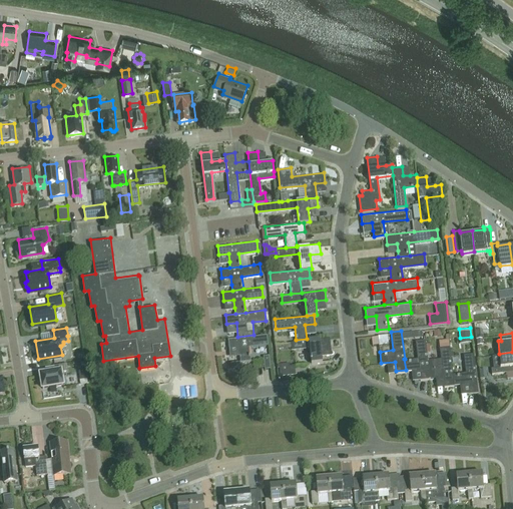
[(238,347),(239,354),(240,360),(250,359),(249,346),(268,344),(267,334),(253,335),(237,337),(227,338),(228,348),(238,347)]
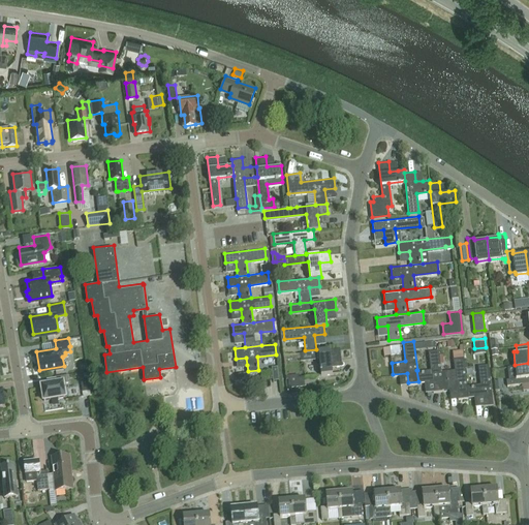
[(331,358),(341,357),(340,346),(316,349),(305,350),(300,351),(301,357),(319,354),(321,373),(332,372),(331,358)]
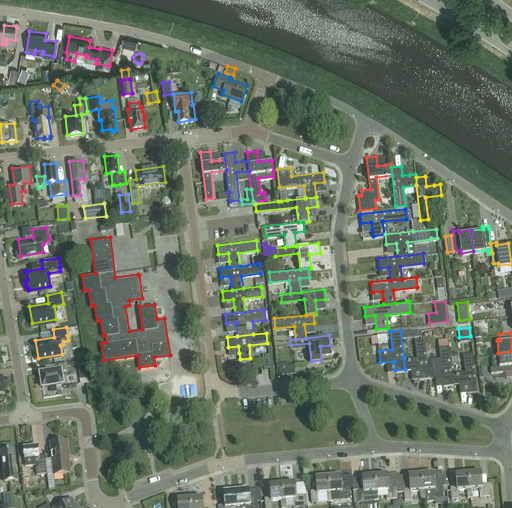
[(448,336),(438,338),(439,345),(449,344),(448,336)]
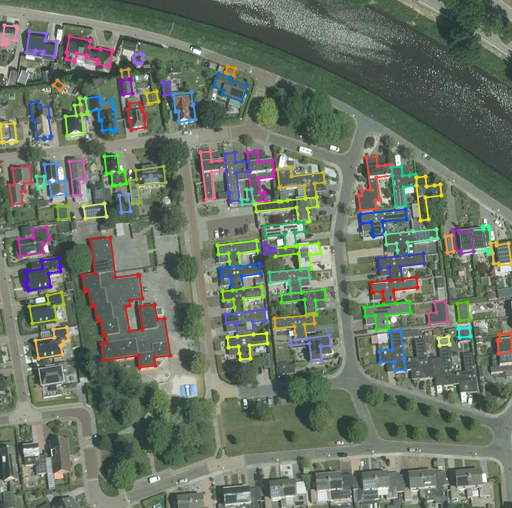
[(418,368),(419,377),(429,376),(427,365),(428,365),(427,358),(425,337),(414,338),(416,356),(404,358),(403,358),(405,369),(418,368)]
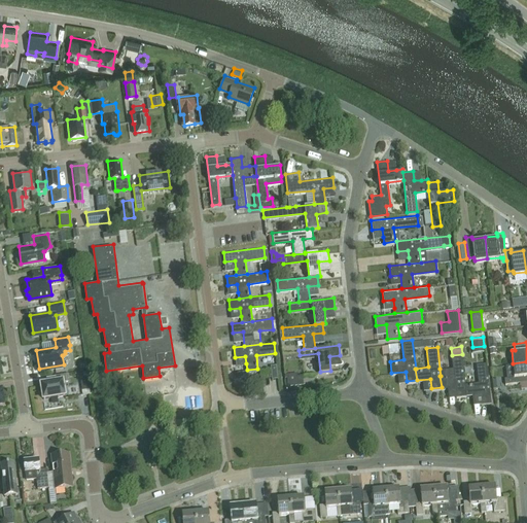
[(455,386),(456,395),(466,394),(465,383),(462,354),(452,355),(453,368),(440,369),(441,376),(440,376),(442,387),(455,386)]
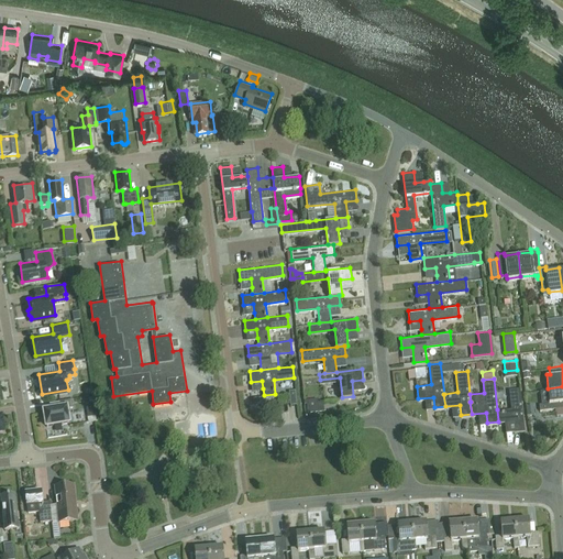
[(515,430),(525,429),(520,386),(509,387),(511,407),(497,409),(498,422),(512,420),(515,430)]
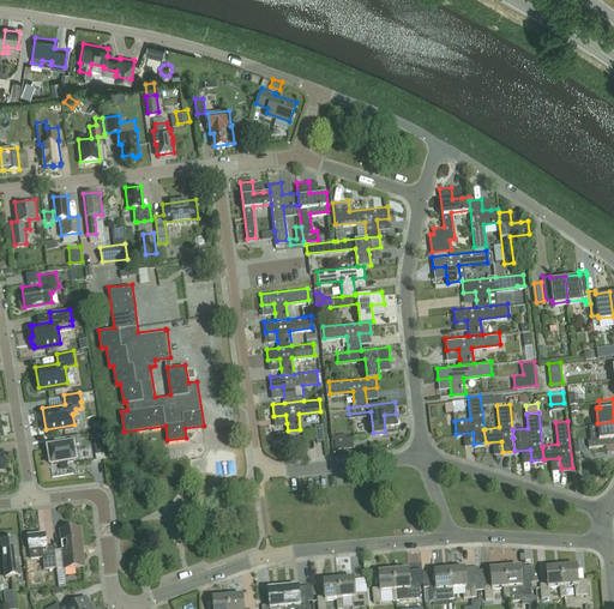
[(589,445),(613,441),(613,421),(597,423),(599,438),(588,439),(589,445)]
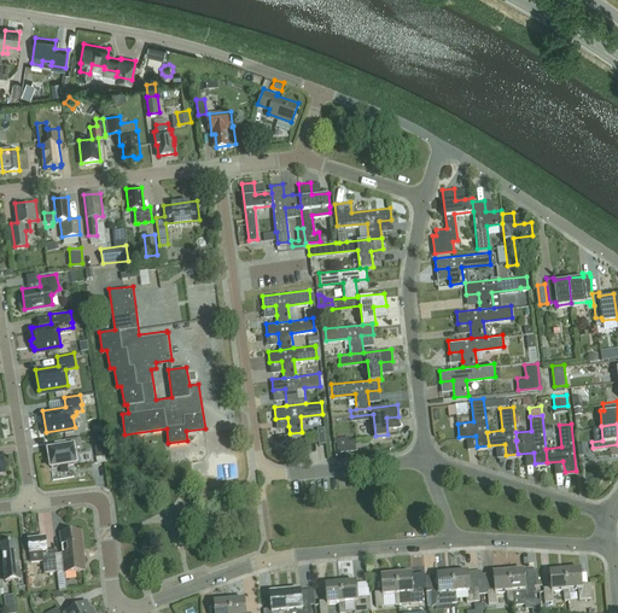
[(68,445),(48,448),(51,465),(76,461),(73,442),(82,441),(81,435),(66,437),(68,445)]
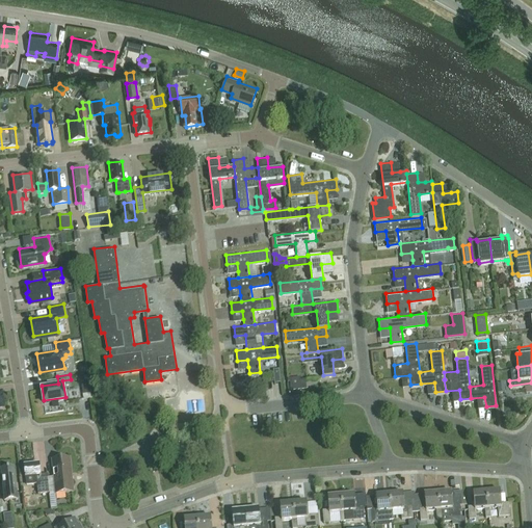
[(300,377),(289,378),(290,388),(307,386),(306,376),(300,376),(300,377)]
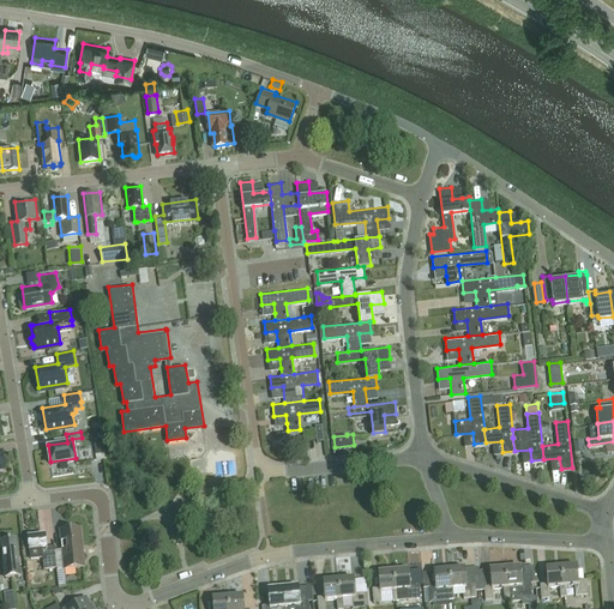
[(43,566),(58,565),(58,566),(64,565),(64,566),(84,565),(80,525),(60,528),(61,547),(55,547),(54,543),(47,544),(46,532),(28,535),(29,556),(42,555),(43,566)]
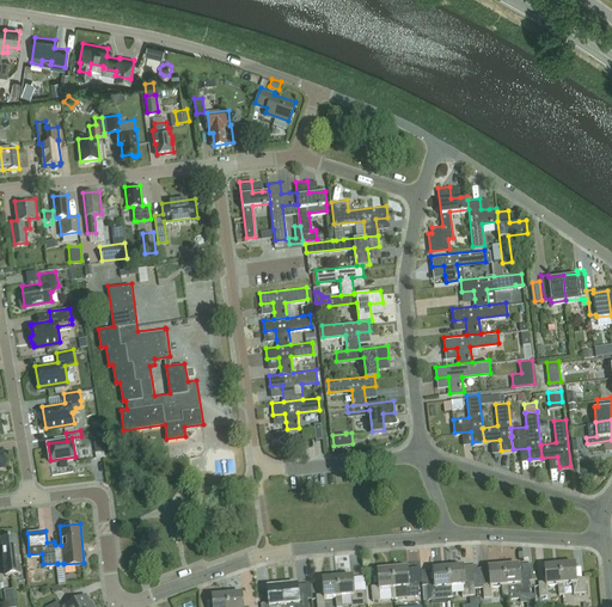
[(6,572),(12,571),(19,570),(16,534),(1,535),(6,572)]
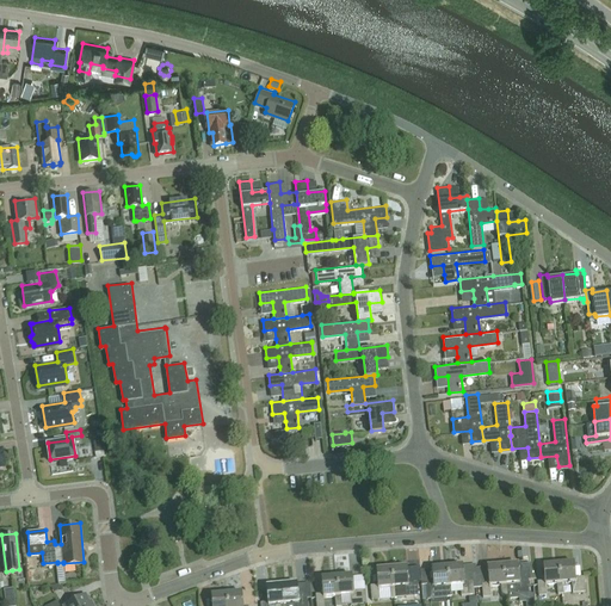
[(574,560),(557,561),(561,591),(563,591),(562,580),(572,580),(573,589),(585,588),(584,574),(575,575),(574,560)]
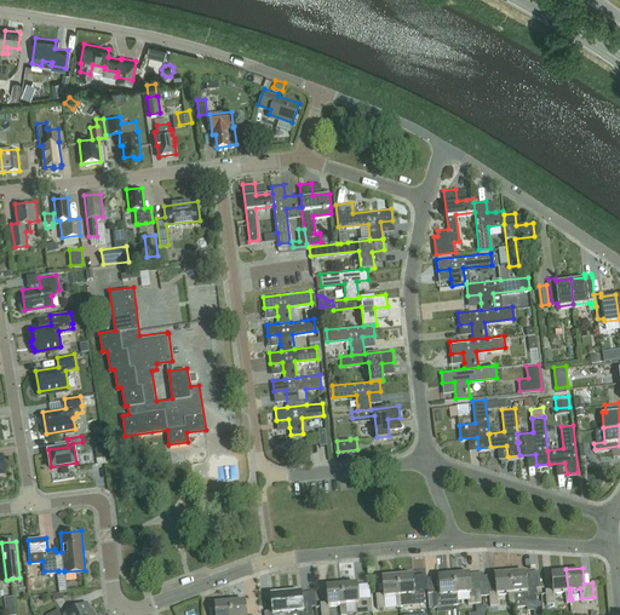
[(510,570),(512,602),(515,601),(514,591),(523,590),(524,601),(527,601),(537,599),(535,585),(527,586),(526,569),(510,570)]
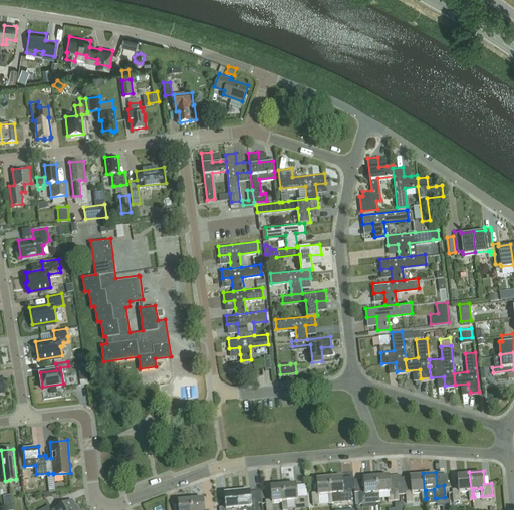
[(458,486),(452,487),(453,499),(460,498),(459,489),(469,489),(469,497),(472,497),(469,472),(457,473),(458,486)]
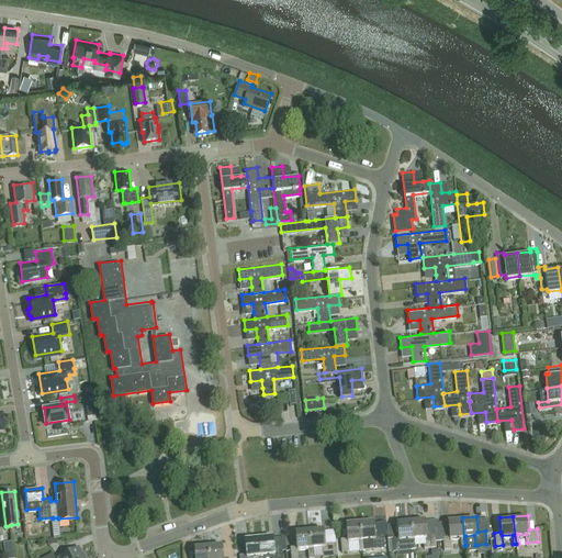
[(461,546),(464,546),(462,517),(448,520),(449,534),(442,534),(444,547),(450,547),(450,537),(461,536),(461,546)]
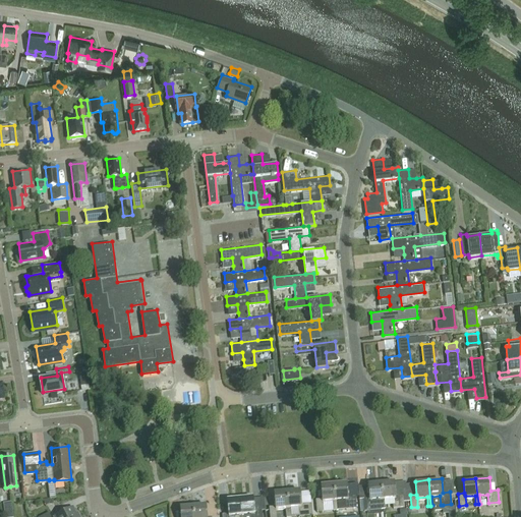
[(383,498),(385,498),(393,497),(393,506),(404,505),(403,493),(395,493),(394,480),(381,481),(383,498)]
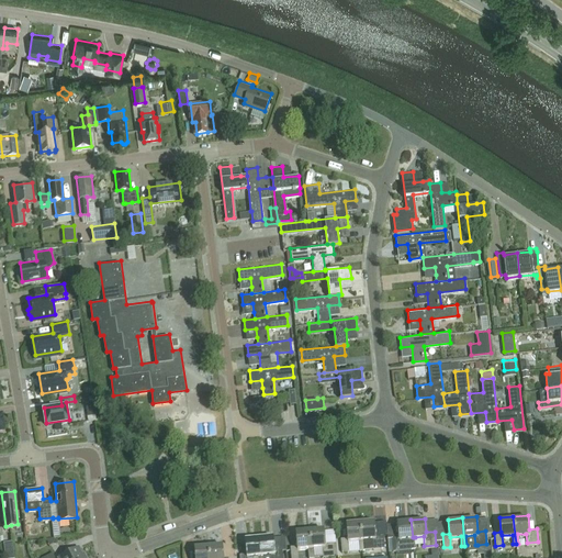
[(361,538),(363,538),(372,537),(373,547),(384,546),(383,533),(375,534),(374,520),(360,521),(361,538)]
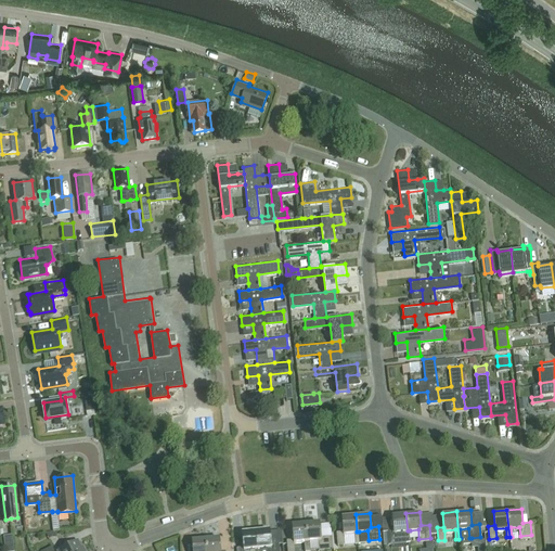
[(411,539),(410,530),(408,530),(405,513),(392,514),(394,528),(387,528),(388,541),(411,539)]
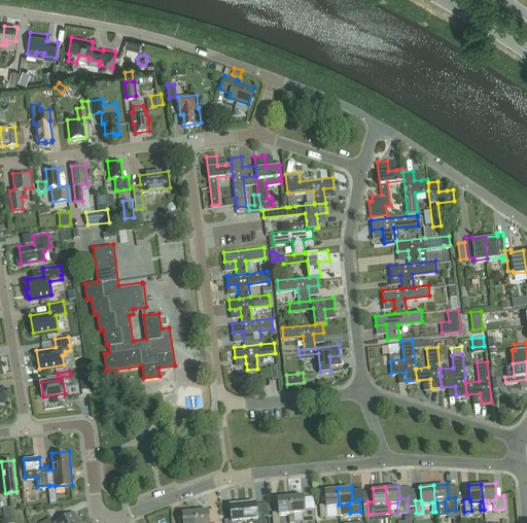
[(342,514),(341,504),(339,504),(338,488),(324,489),(325,502),(319,502),(320,515),(327,515),(326,506),(337,504),(337,514),(342,514)]
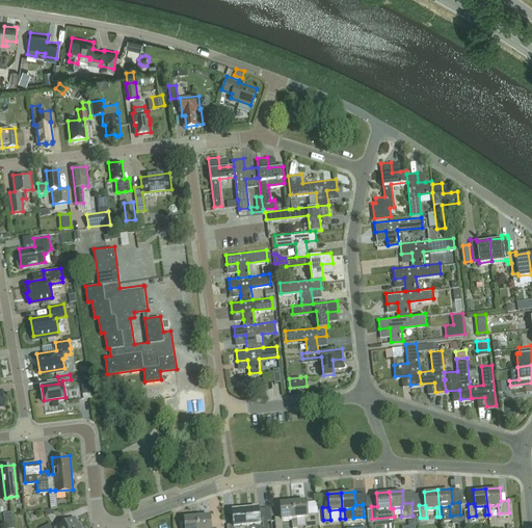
[(294,517),(296,517),(304,516),(306,524),(306,525),(316,524),(315,511),(308,512),(307,499),(293,500),(294,517)]
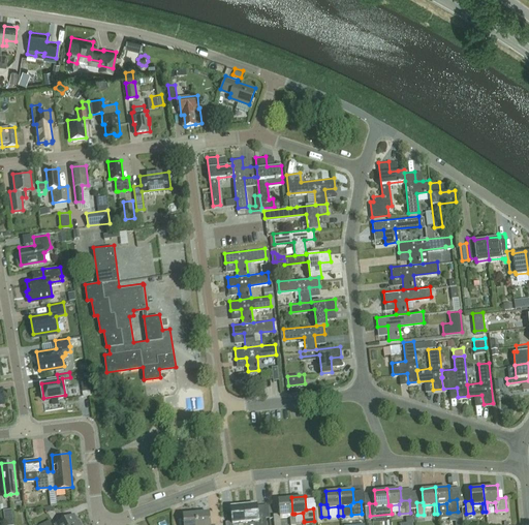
[(296,521),(294,514),(292,514),(291,497),(278,498),(279,512),(273,513),(274,524),(281,524),(280,515),(290,514),(290,523),(296,523),(296,521)]
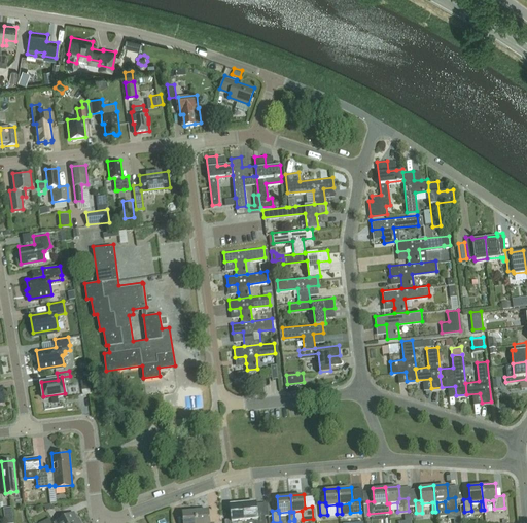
[(244,519),(246,519),(254,518),(254,519),(254,522),(265,522),(265,514),(257,515),(255,501),(243,502),(244,519)]
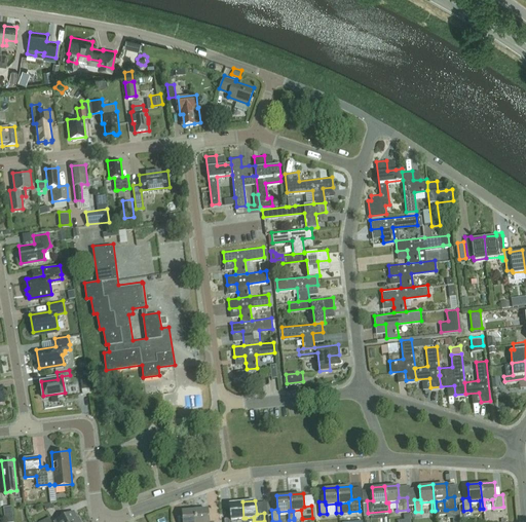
[(444,500),(436,501),(437,510),(437,513),(447,513),(447,510),(445,510),(444,500)]
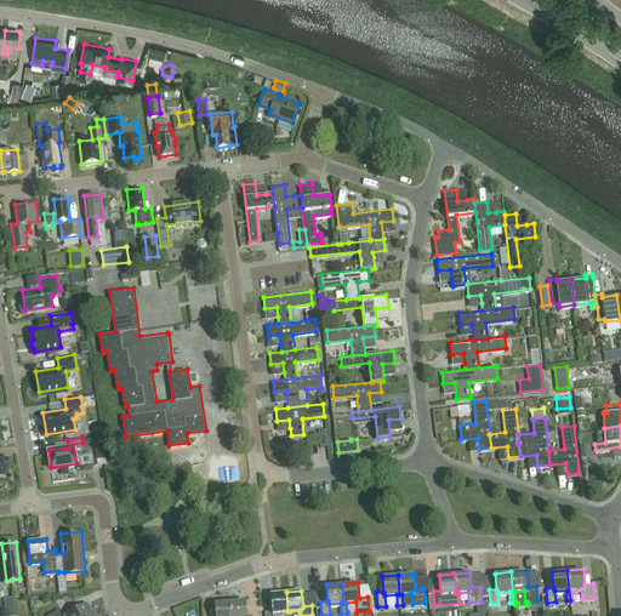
[(290,615),(290,611),(288,611),(286,592),(271,593),(272,609),(265,609),(265,615),(272,615),(273,612),(284,611),(284,615),(290,615)]
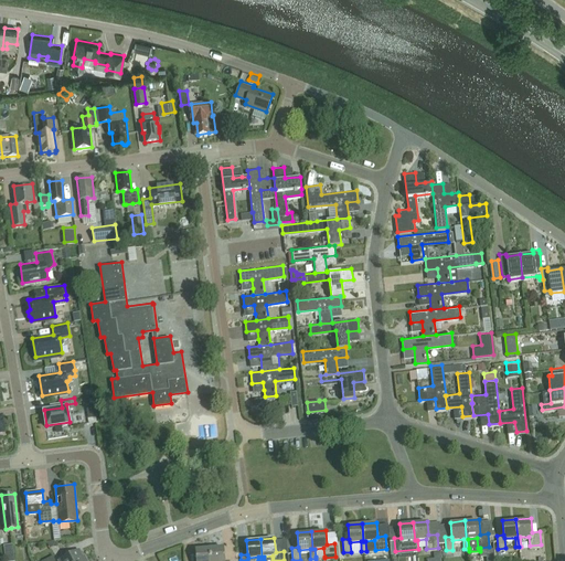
[(374,540),(365,541),(366,551),(375,550),(374,540)]
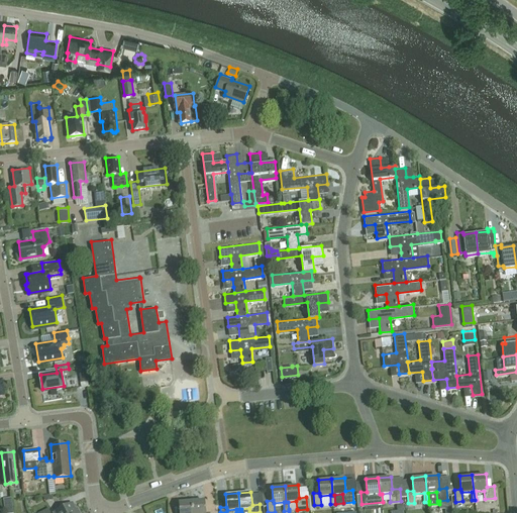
[(12,495),(4,496),(5,512),(13,511),(12,495)]
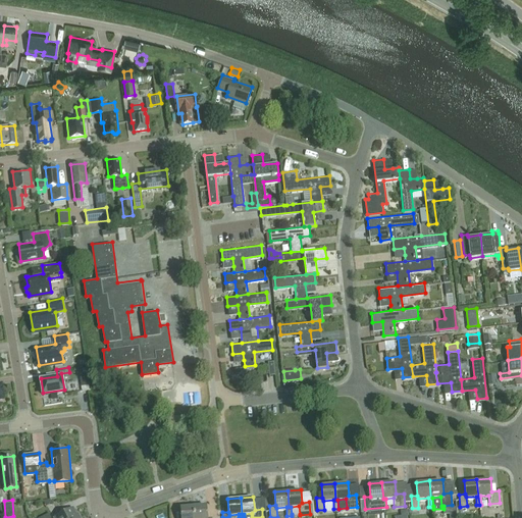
[(194,517),(214,517),(215,516),(207,517),(206,504),(193,505),(194,514),(194,517)]
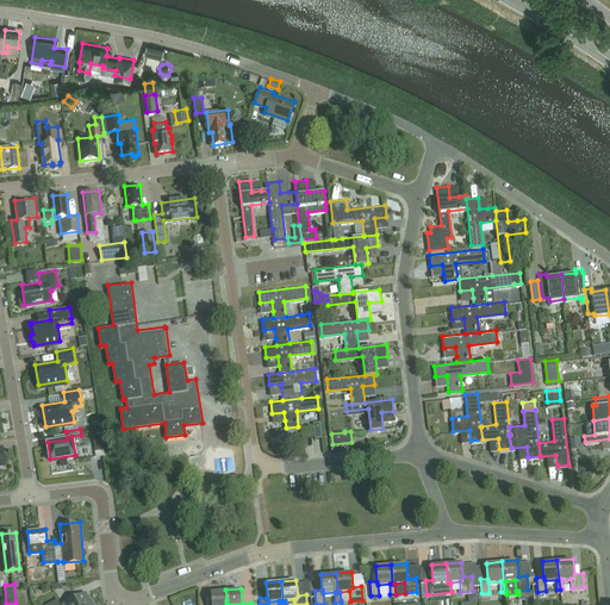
[(226,604),(226,600),(225,590),(211,591),(211,604),(226,604)]
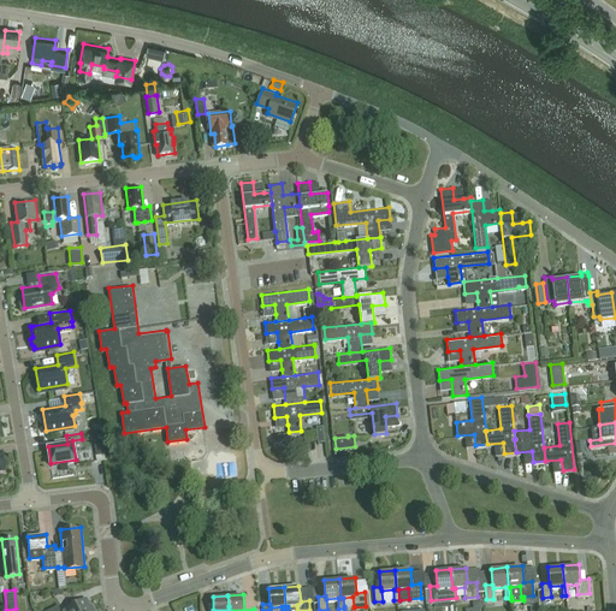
[(471,610),(487,610),(485,595),(477,597),(478,603),(471,604),(471,610)]
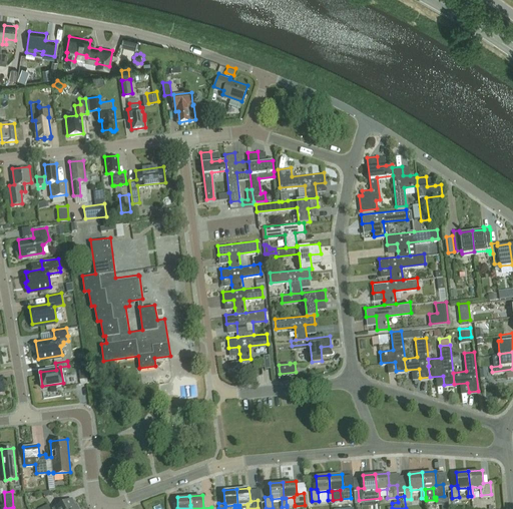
[(77,508),(80,508),(77,502),(75,503),(72,497),(52,507),(53,508),(51,508),(50,508),(77,508)]
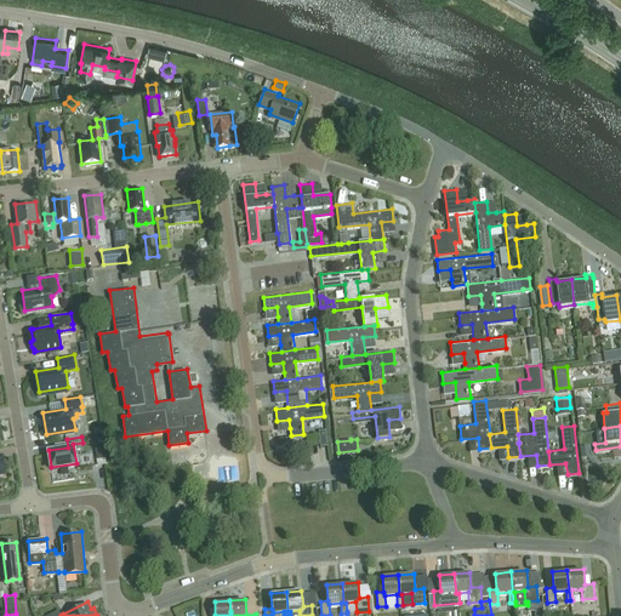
[(355,602),(346,603),(347,611),(357,611),(355,602)]
